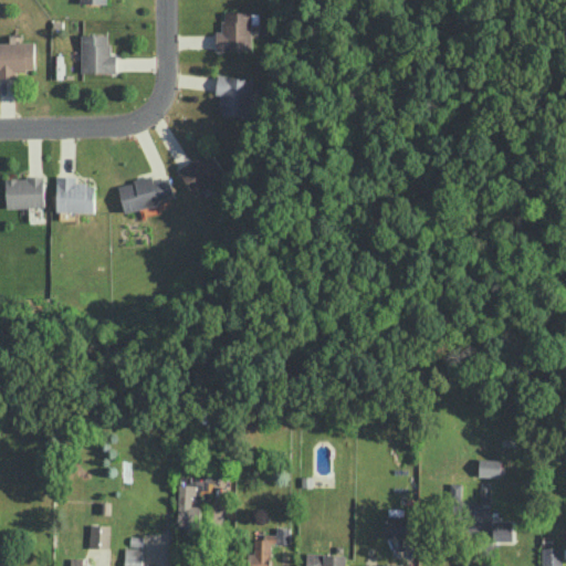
[(251,11),(223,12),(223,31),(217,31),(217,51),(252,51),(251,11)]
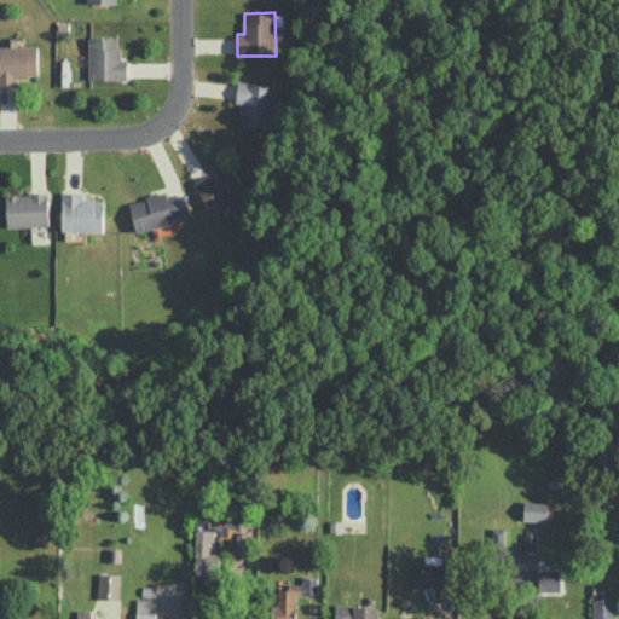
[(90,79),(128,80),(128,58),(120,58),(121,38),(90,38),(90,79)]
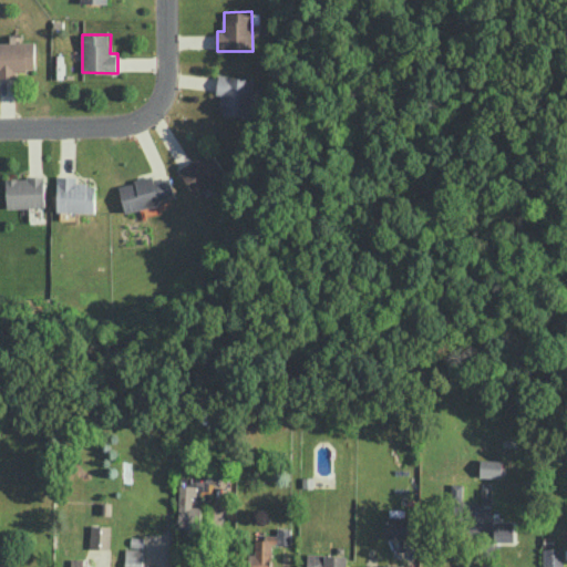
[(0,76),(16,78),(16,70),(35,70),(34,41),(0,41),(0,76)]
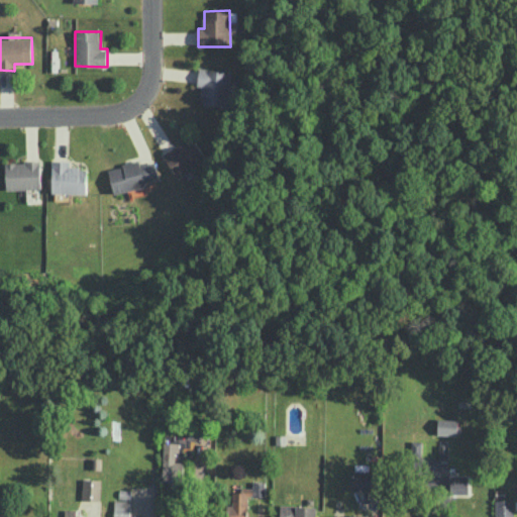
[(198,86),(203,86),(202,104),(228,105),(230,71),(199,69),(198,86)]
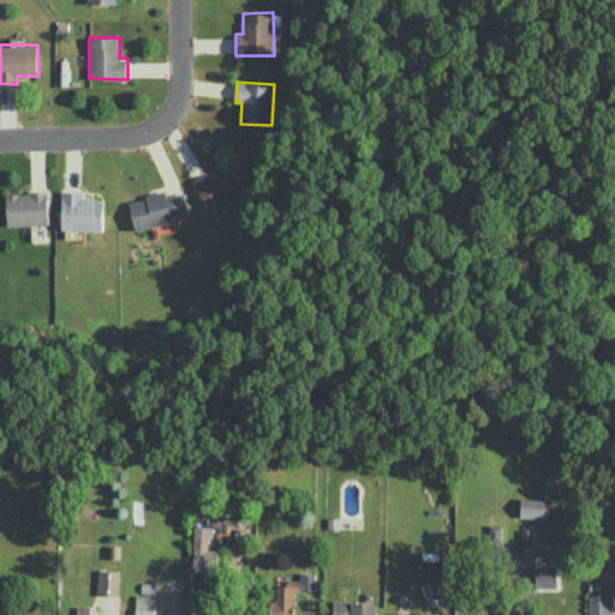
[(195,184),(210,210),(246,190),(230,163),(195,184)]
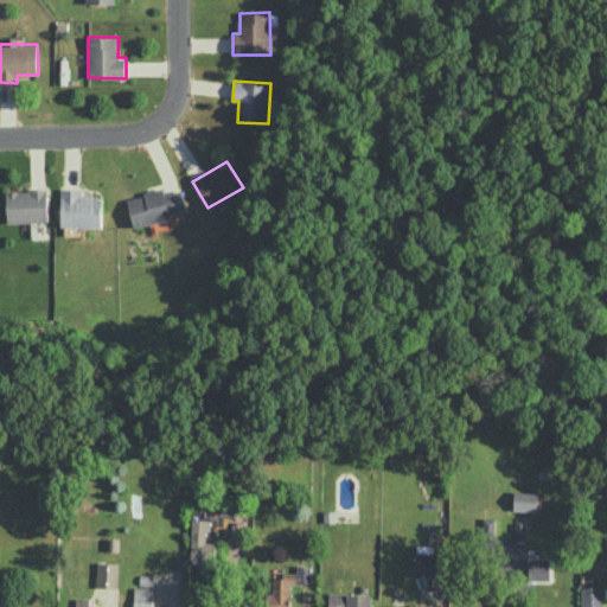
[(61,227),(101,227),(102,196),(81,196),(81,189),(62,187),(61,227)]
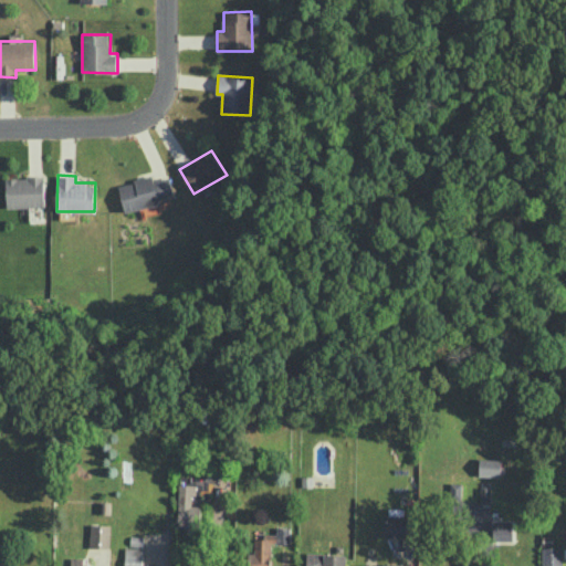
[(44,176),(7,177),(8,207),(44,206),(44,176)]
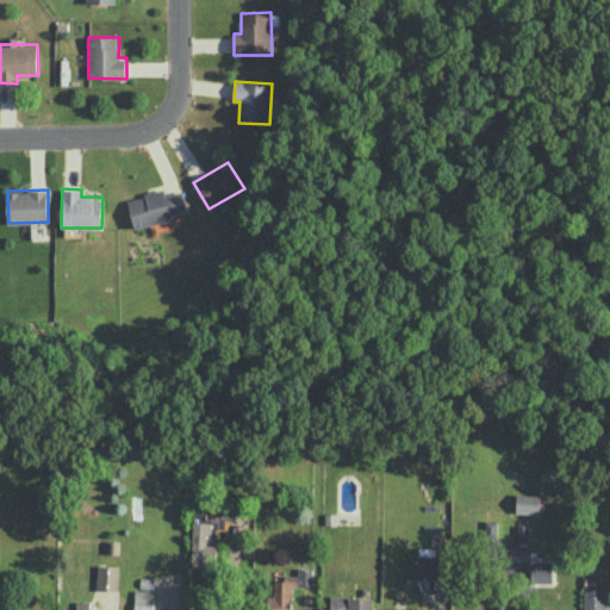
[(134,228),(173,219),(172,215),(187,212),(182,191),(166,194),(165,190),(128,198),(134,228)]
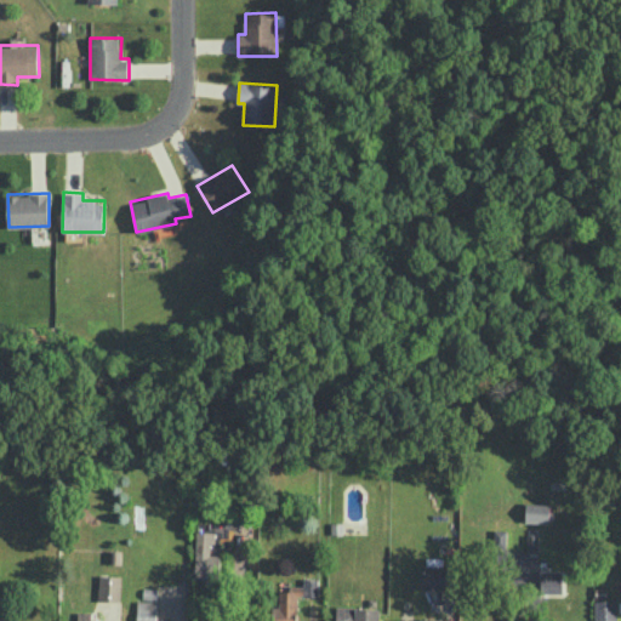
[(550,522),(551,503),(525,502),(525,522),(550,522)]
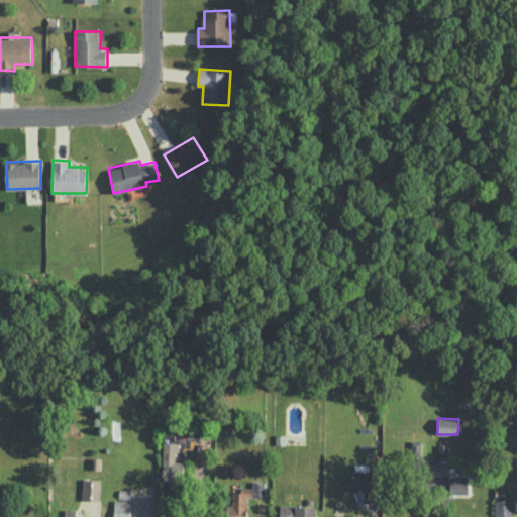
[(421,440),(411,441),(412,456),(421,456),(421,440)]
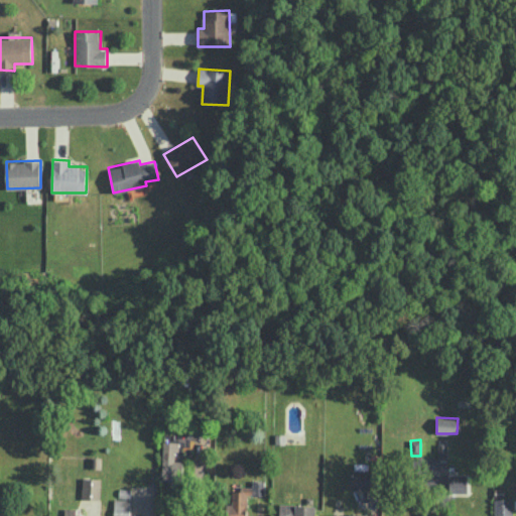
[(162,481),(168,481),(168,489),(183,489),(182,460),(174,460),(174,450),(178,450),(178,441),(162,441),(162,481)]
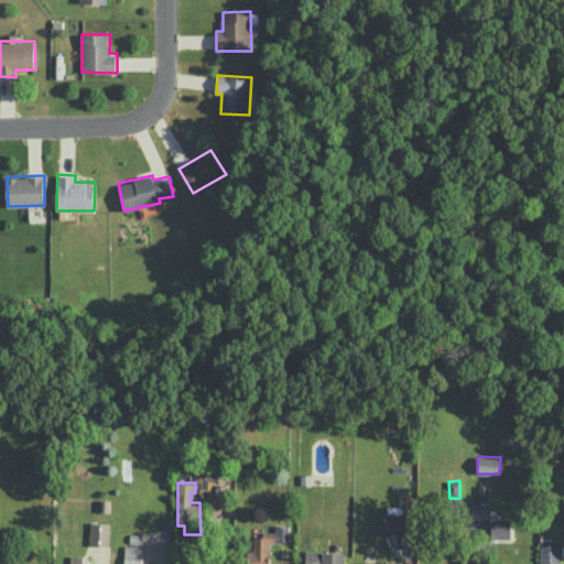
[(491,538),(511,539),(511,519),(491,519),(491,538)]
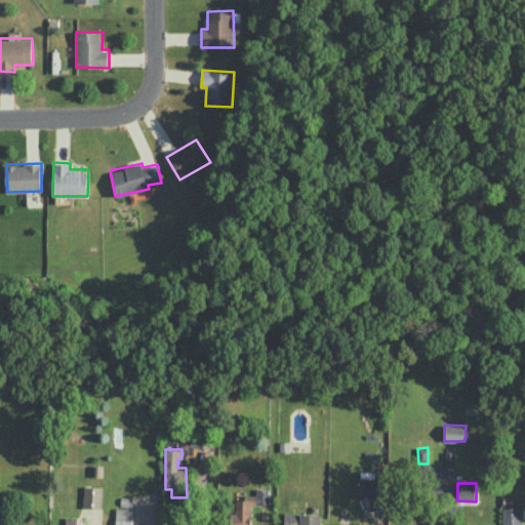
[(102,508),(103,486),(83,485),(83,507),(102,508)]
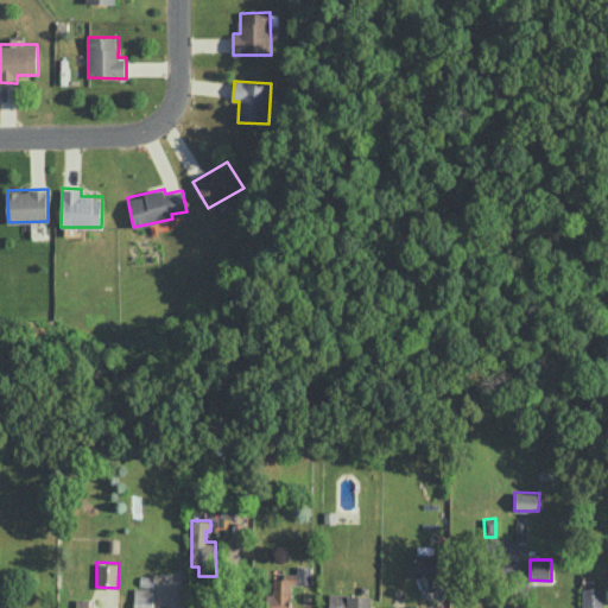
[(290,607),(291,583),(312,583),(312,567),(297,567),(297,575),(272,575),(272,594),(266,594),(266,607),(290,607)]
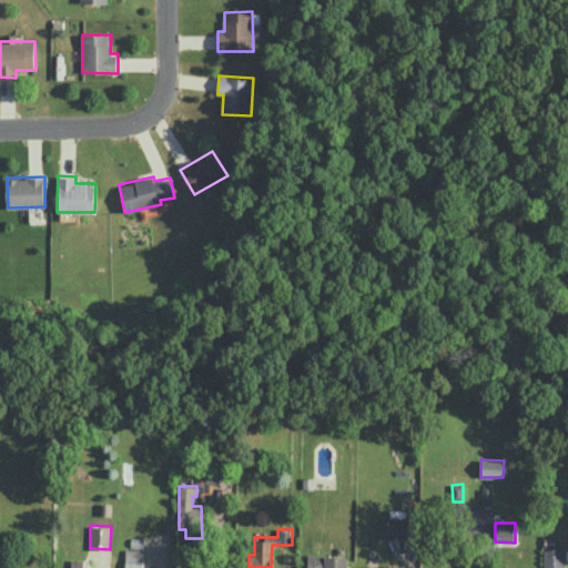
[(143,567),(143,548),(125,549),(125,567),(143,567)]
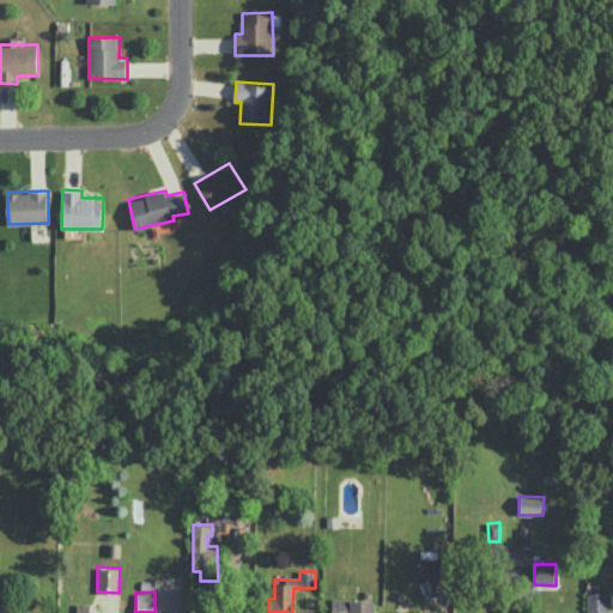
[(587,612),(608,612),(608,592),(587,592),(587,612)]
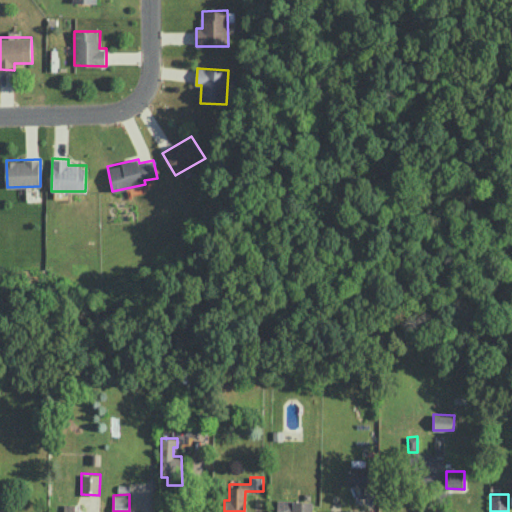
[(277,511),(313,511),(313,501),(278,500),(277,511)]
